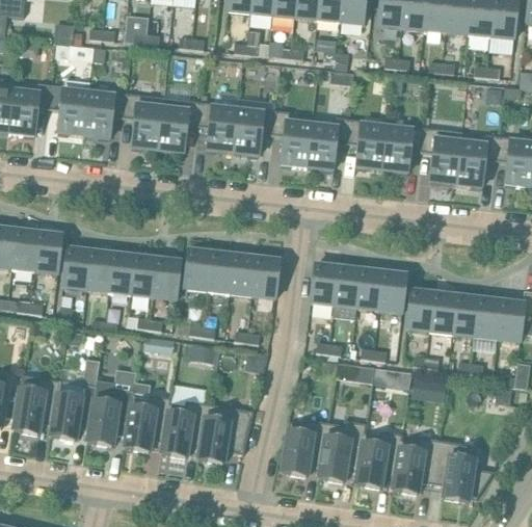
[(0,0),(0,36),(4,37),(6,15),(23,17),(25,0),(0,0)]
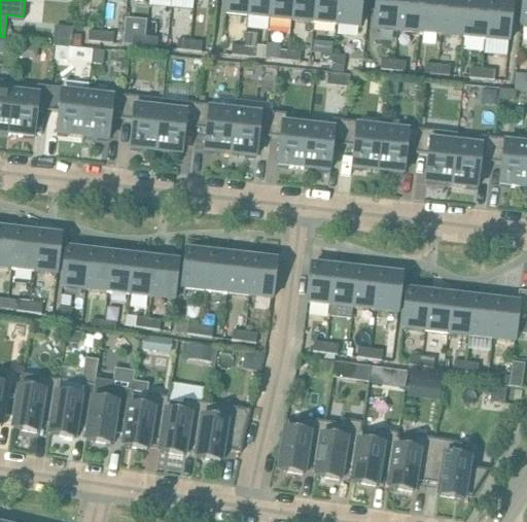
[(246,13),(247,0),(224,0),(223,11),(246,13)]
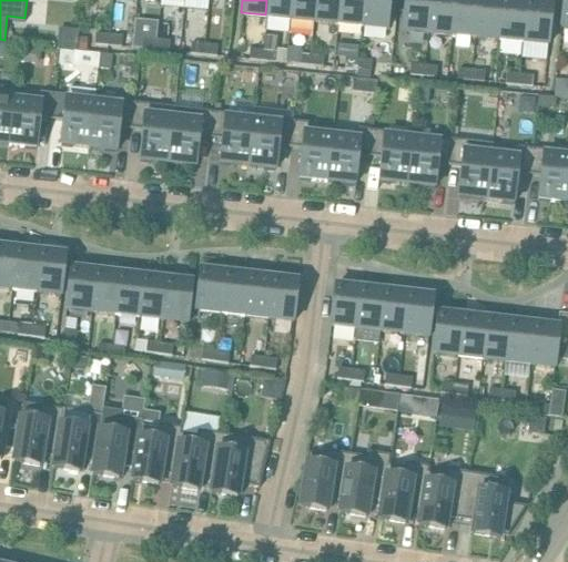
[(266,0),(265,14),(290,17),(291,0),(266,0)]
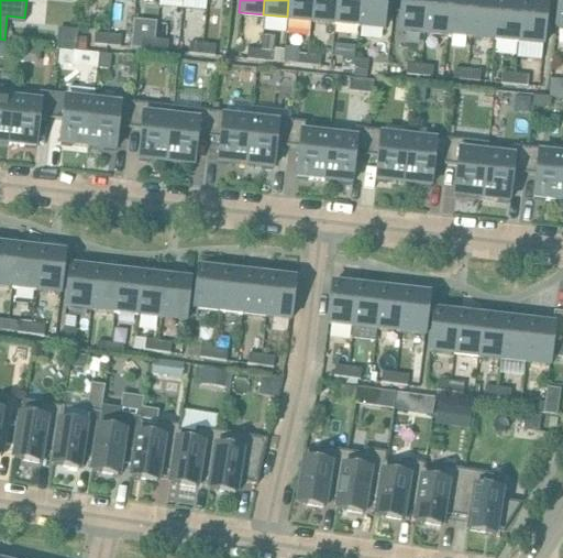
[(311,19),(312,0),(288,0),(287,17),(311,19)]
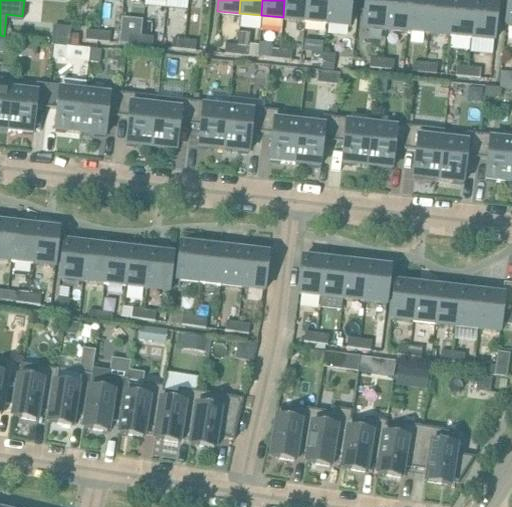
[(284,0),(283,17),(304,19),(306,0),(284,0)]
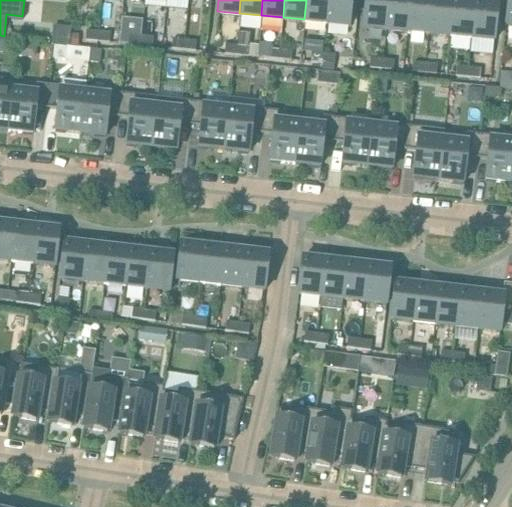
[(326,21),(328,0),(306,0),(304,19),(326,21)]
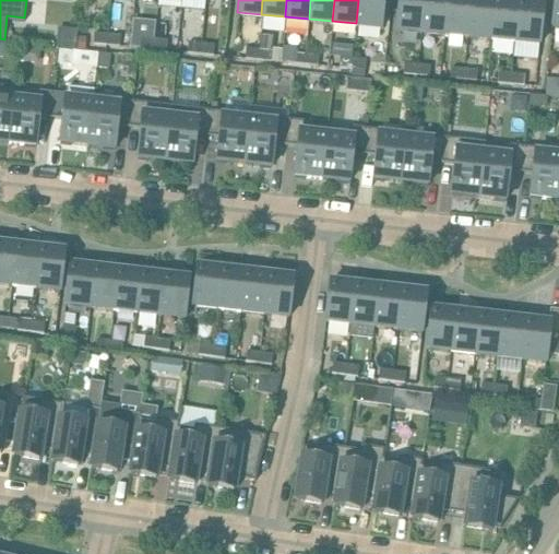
[(358,0),(356,23),(380,25),(382,0),(358,0)]
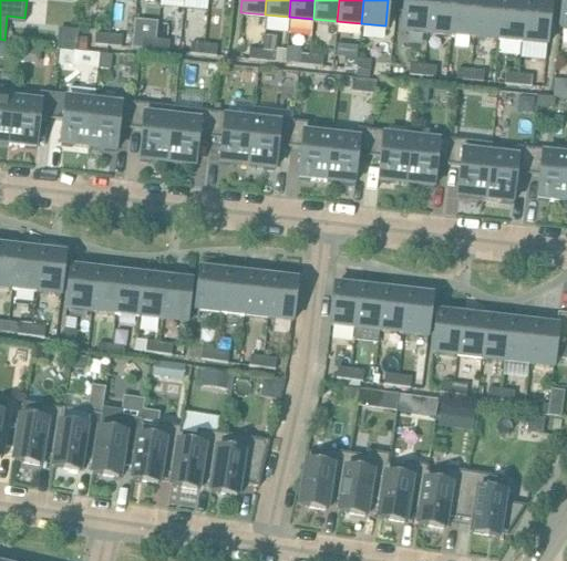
[(403,0),(401,28),(425,30),(429,0),(403,0)]
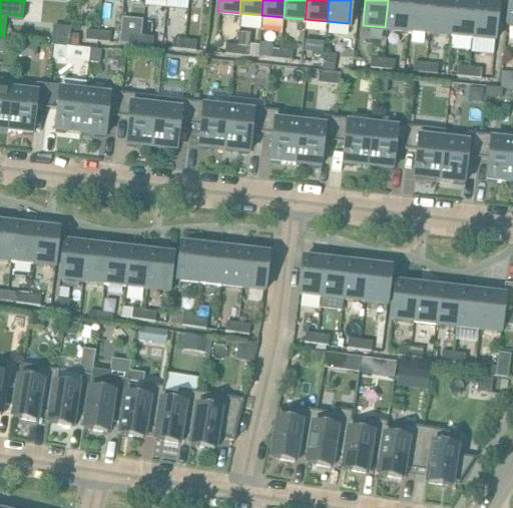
[(388,0),(385,27),(407,29),(410,0),(388,0)]
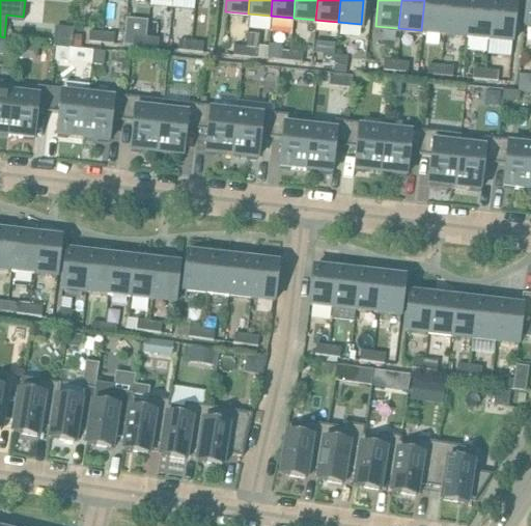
[(424,0),(421,30),(444,32),(447,0),(424,0)]
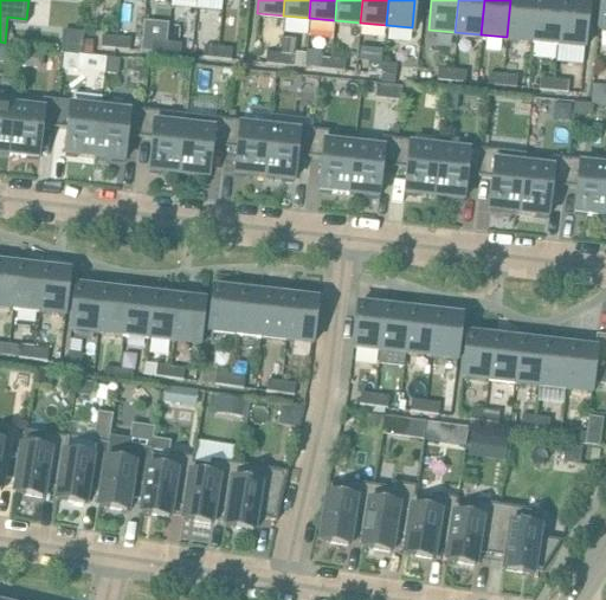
[(510,0),(507,37),(533,39),(536,0),(510,0)]
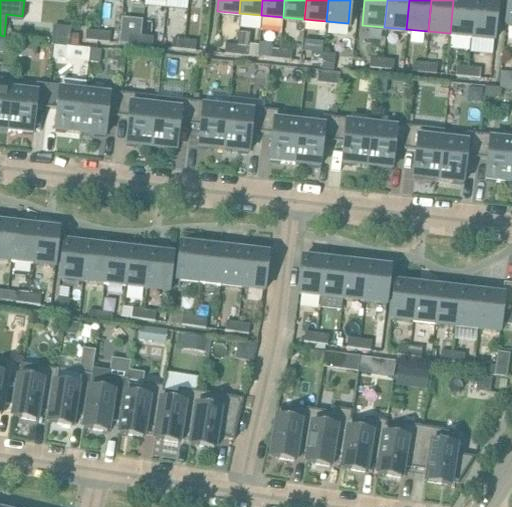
[(450,33),(471,35),(475,0),(453,0),(450,33)]
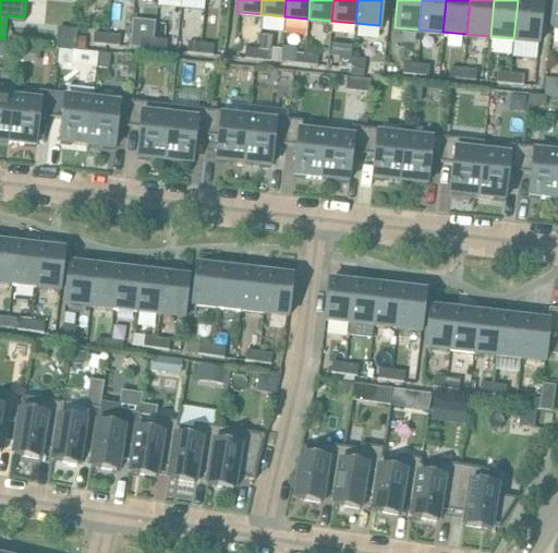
[(542,0),(518,0),(513,38),(537,40),(542,0)]
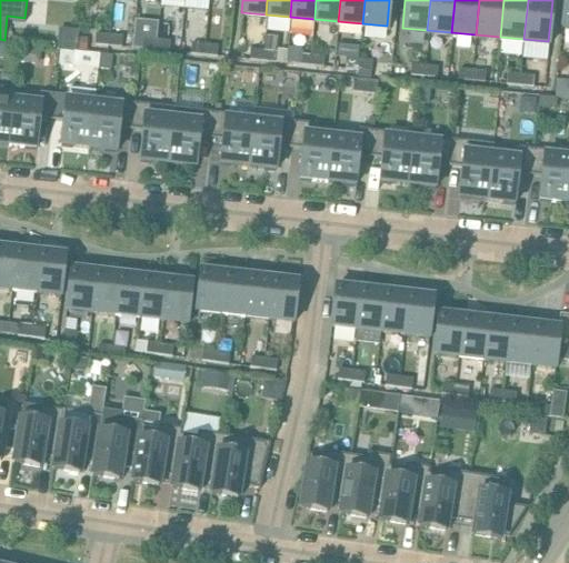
[(57,44),(78,47),(79,33),(80,24),(58,22),(57,44)]
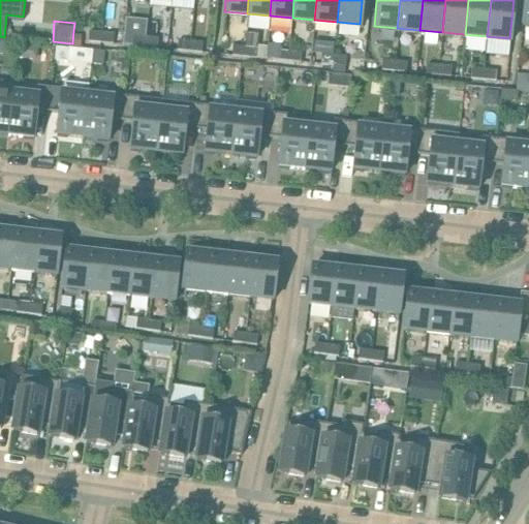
[(100,29),(89,28),(88,38),(99,39),(100,29)]
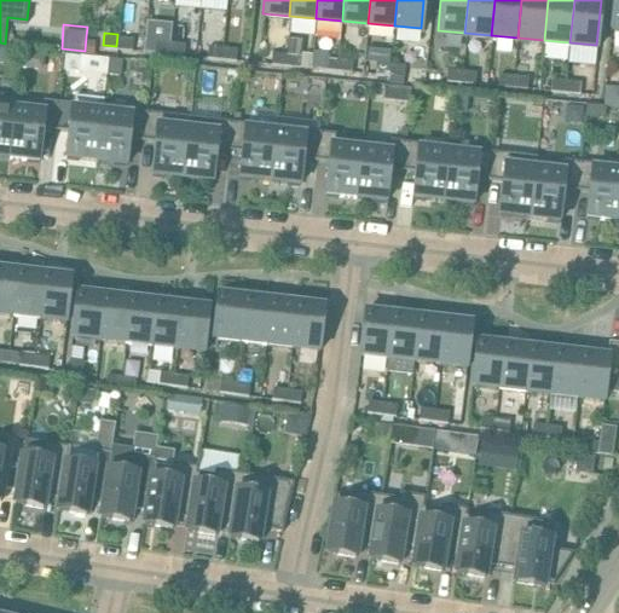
[(132,47),(133,35),(117,34),(116,46),(132,47)]
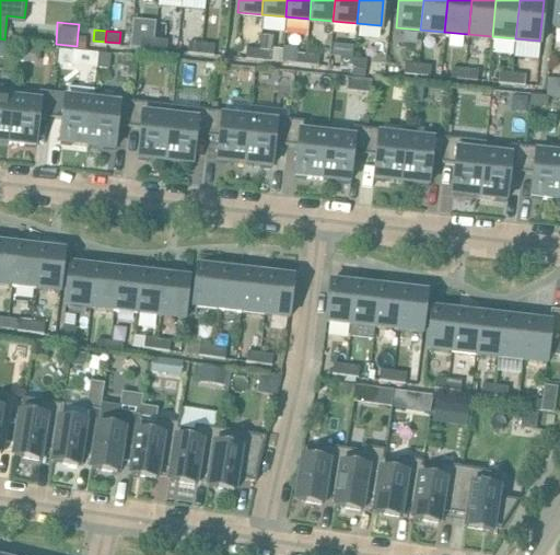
[(140,45),(153,46),(154,35),(141,34),(140,45)]
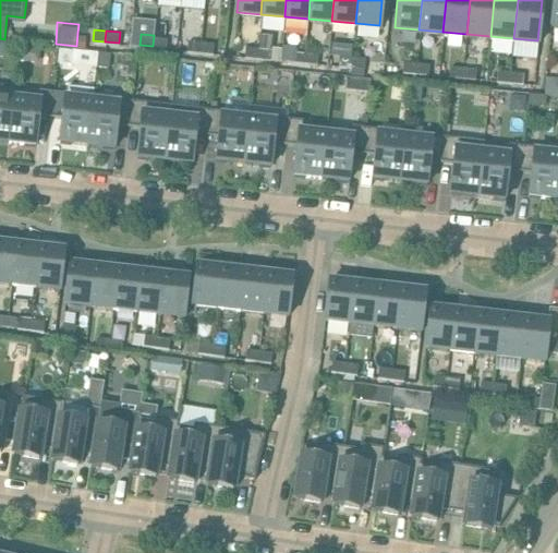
[(292,48),(291,59),(304,61),(305,50),(306,36),(292,34),(291,48),(292,48)]
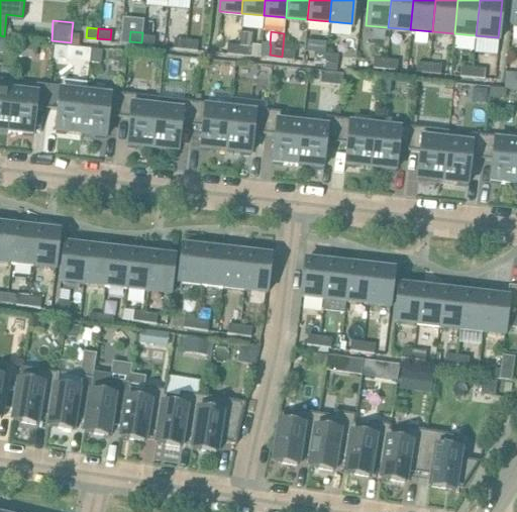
[(142,32),(141,42),(153,43),(154,33),(142,32)]
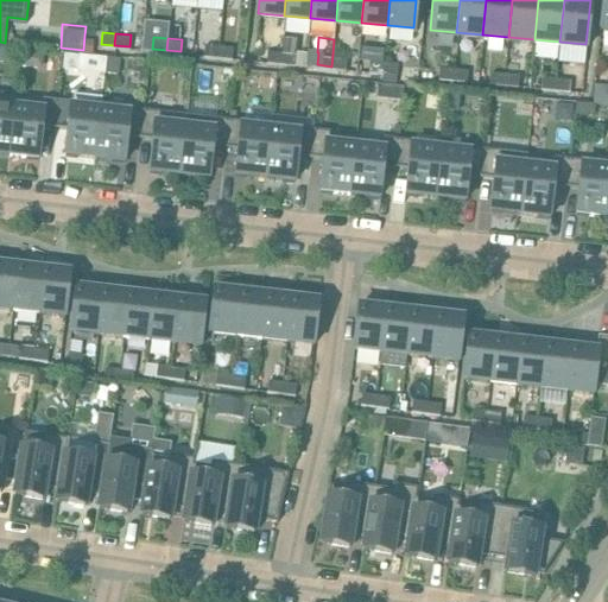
[(203,54),(217,55),(219,43),(204,42),(203,54)]
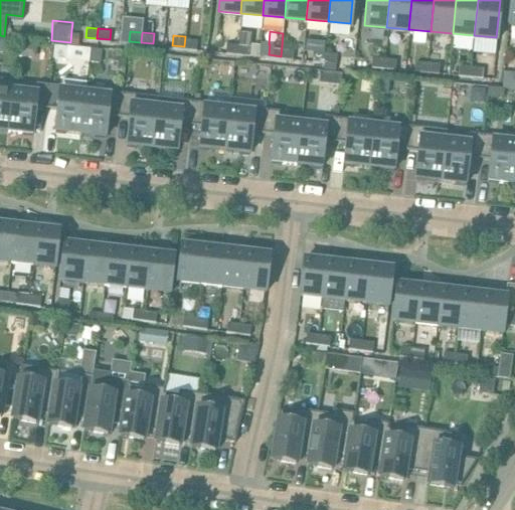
[(184,46),(196,47),(197,37),(185,36),(184,46)]
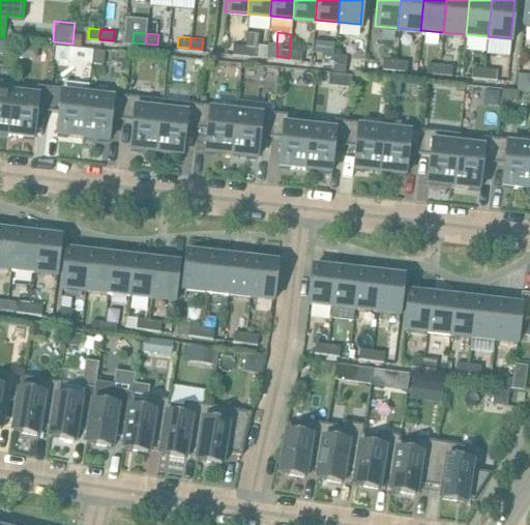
[(36,54),(37,42),(20,40),(19,52),(36,54)]
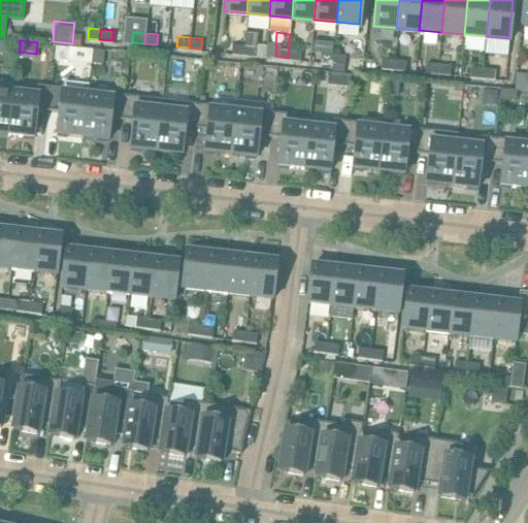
[(242,53),(243,42),(232,41),(231,52),(242,53)]
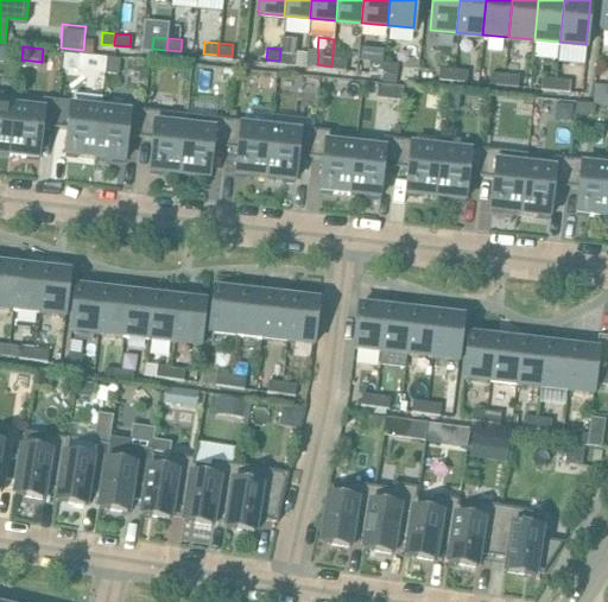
[(296,51),(280,49),(279,61),(295,63),(296,51)]
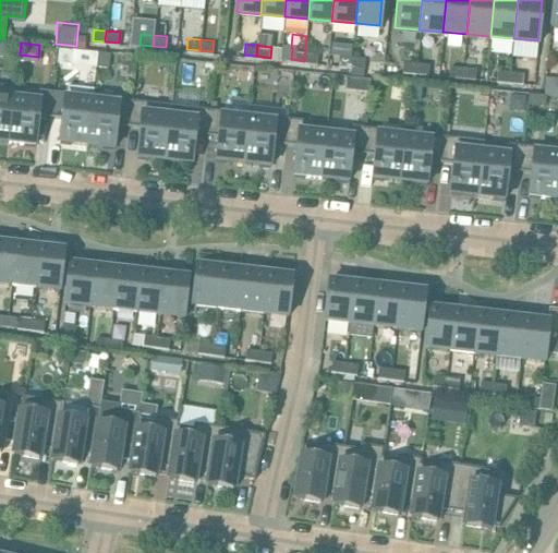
[(58,46),(57,60),(70,61),(70,60),(72,47),(58,46)]
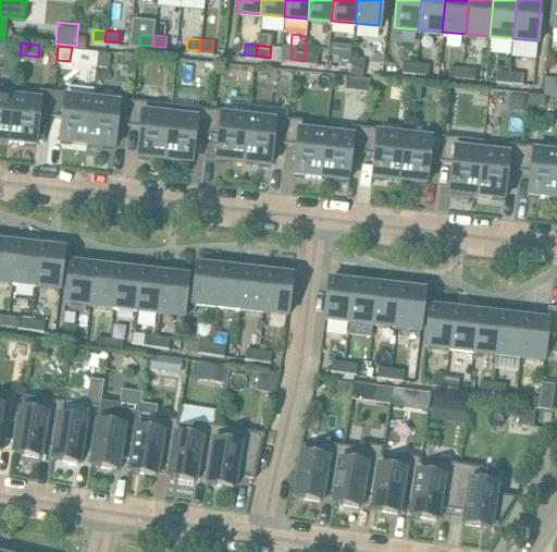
[(97,62),(108,63),(109,50),(98,49),(97,62)]
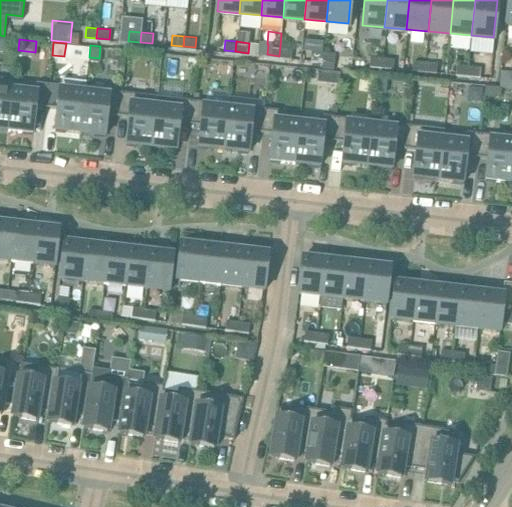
[(279,56),(291,57),(292,47),(280,46),(279,56)]
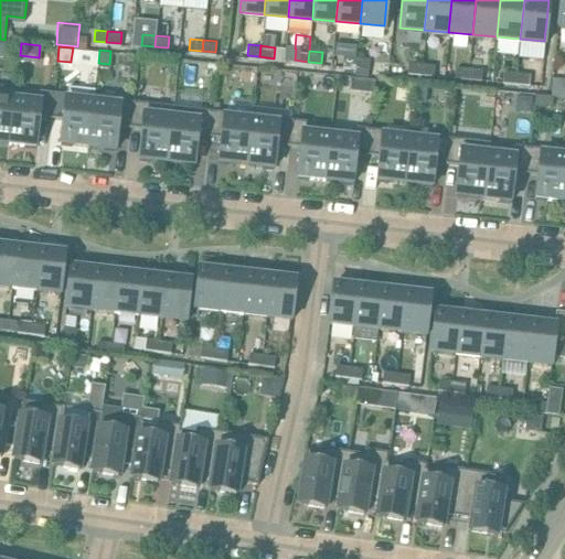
[(342,65),(355,66),(356,55),(343,54),(342,65)]
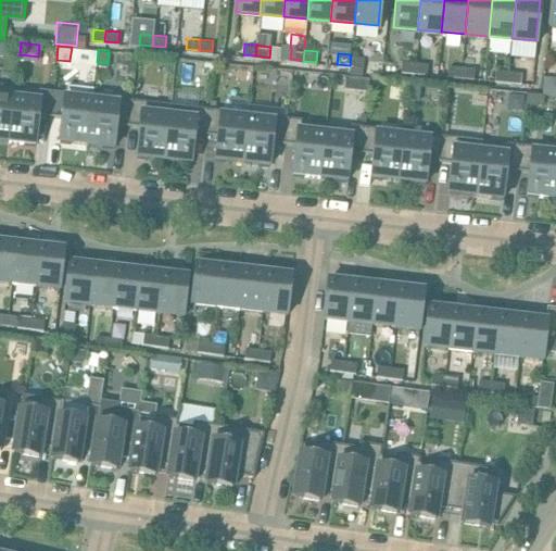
[(364,55),(351,54),(350,65),(363,66),(364,55)]
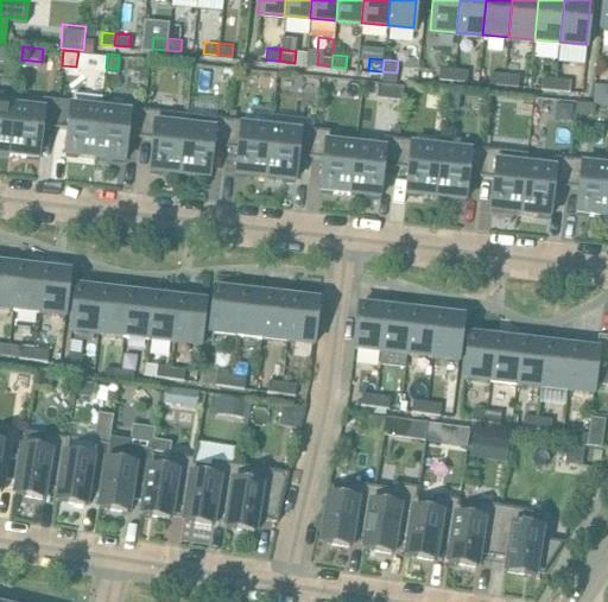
[(438,76),(453,77),(454,67),(438,64),(438,76)]
